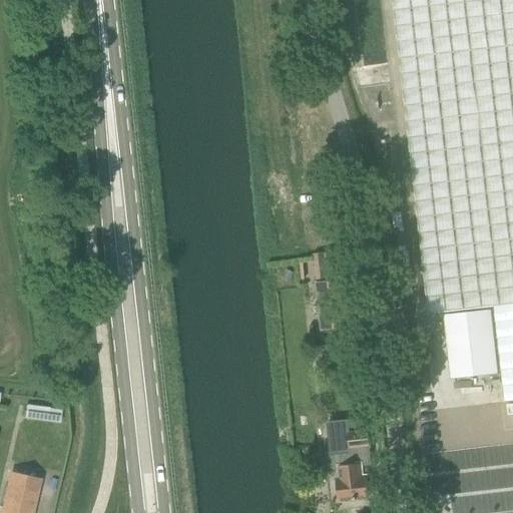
[(512,0),(392,0),(428,314),(493,307),(499,355),(504,403),(512,401),(512,0)]
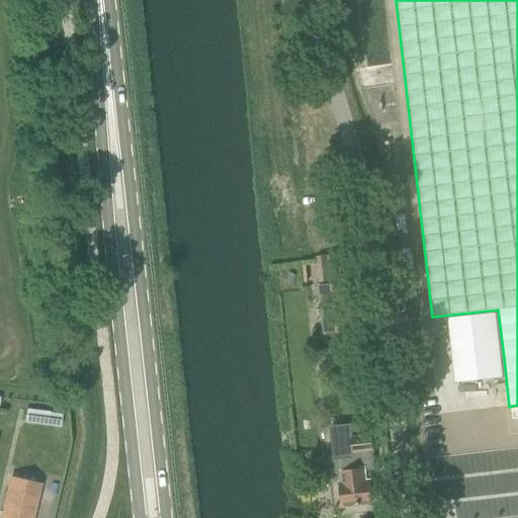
[(320,284),(319,284),(323,334),(351,331),(346,281),(343,282),(320,284)]
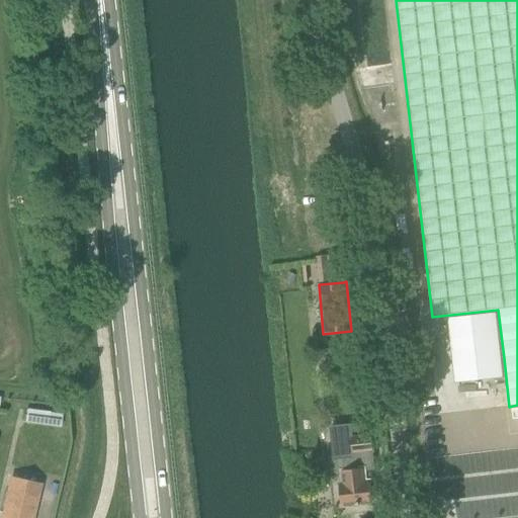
[(61,428),(63,415),(25,410),(24,423),(61,428)]
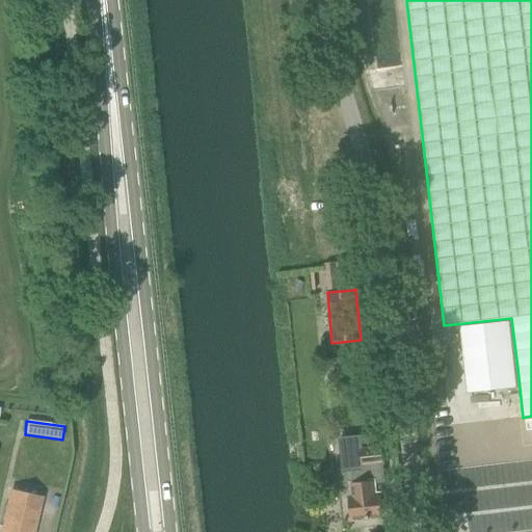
[(345,486),(351,486),(352,497),(348,497),(350,520),(382,516),(379,491),(377,493),(376,483),(384,482),(383,464),(384,464),(382,446),(362,448),(364,470),(348,471),(343,473),(340,478),(341,483),(345,486)]
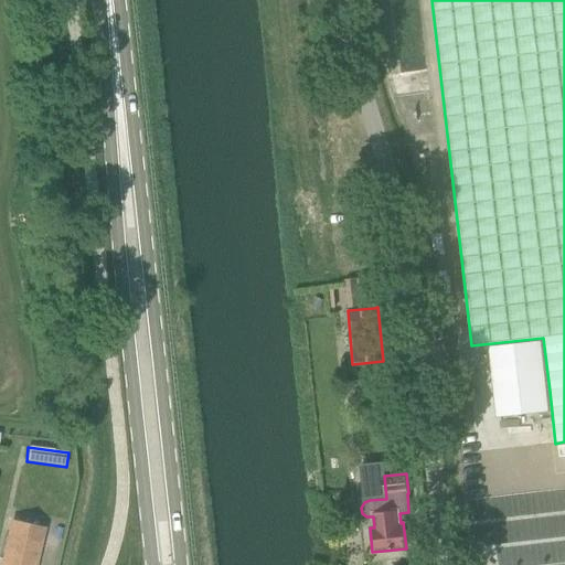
[(33,564),(42,529),(11,522),(1,564),(33,564)]
